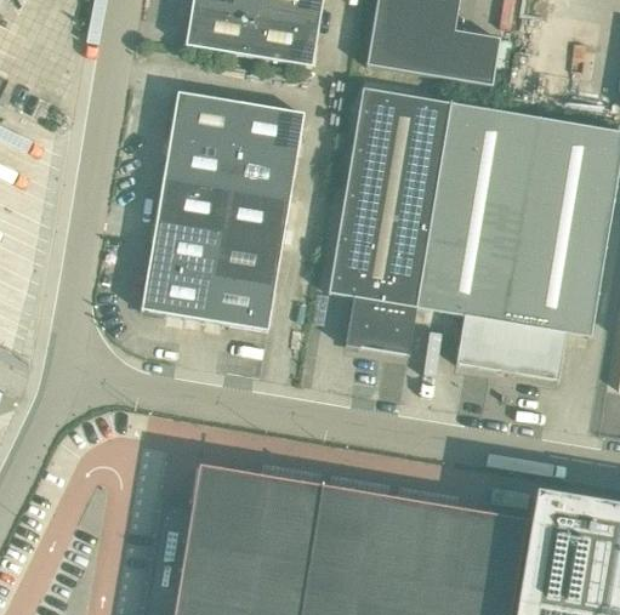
[(249,53),(256,10),(200,0),(193,0),(186,43),(249,53)]
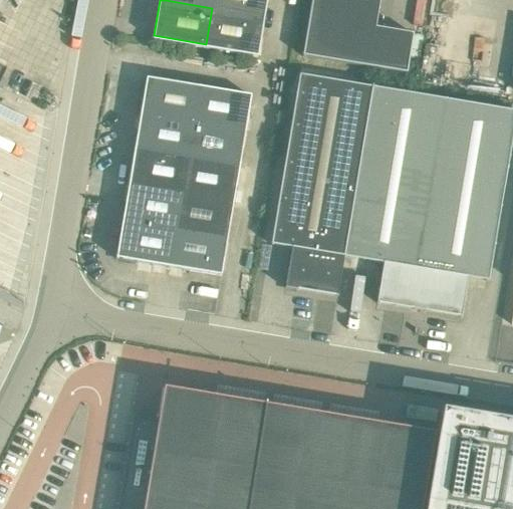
[(212,8),(213,0),(166,0),(212,8)]
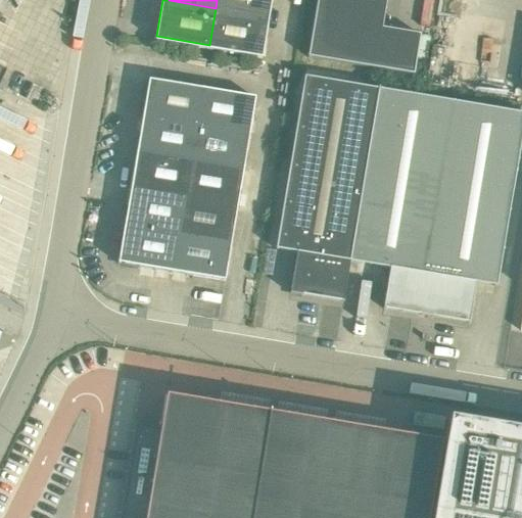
[(269,16),(271,0),(217,0),(216,8),(269,16)]
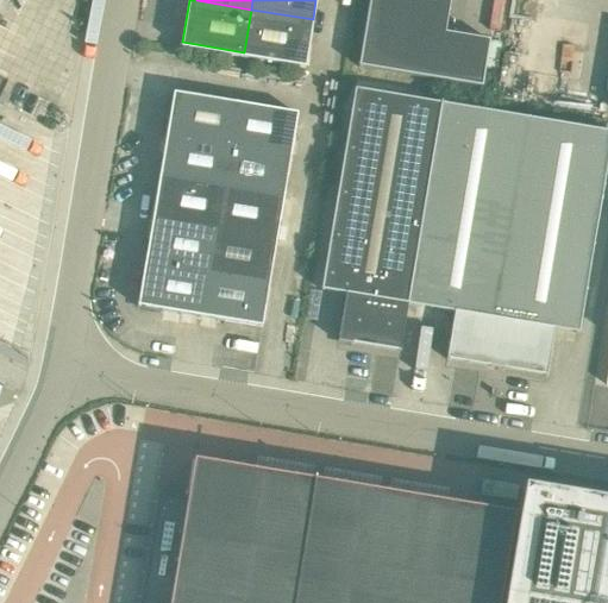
[(369,0),(359,62),(483,82),(490,36),(488,35),(488,39),(443,32),(443,2),(443,0),(369,0)]
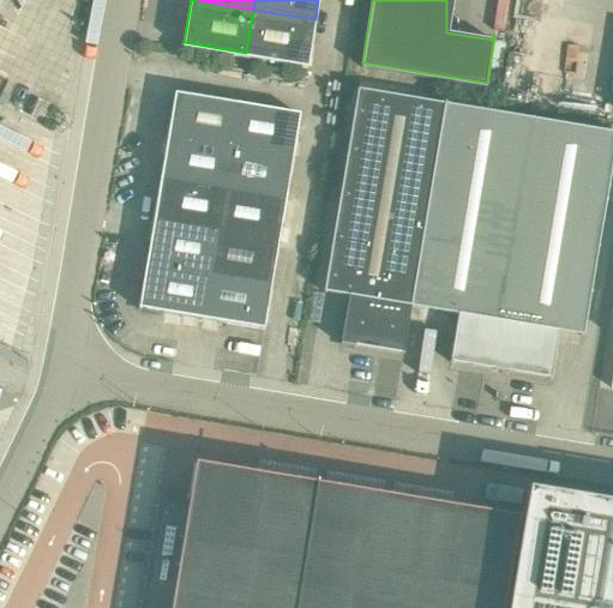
[(308,64),(316,19),(253,10),(246,53),(308,64)]
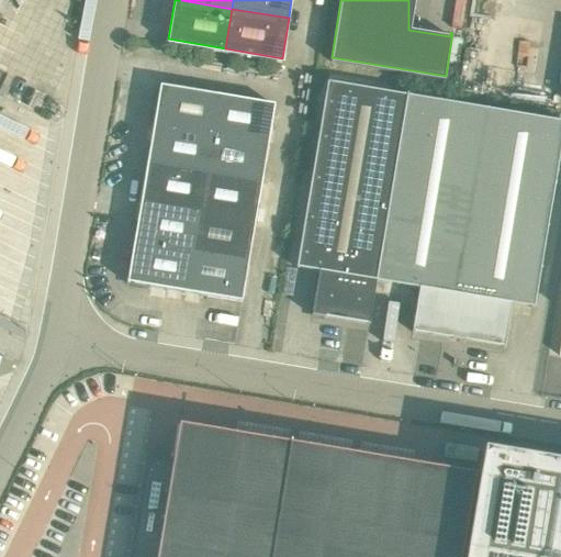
[(369,320),(377,277),(407,91),(328,78),(296,264),(320,267),(312,311),(369,320)]
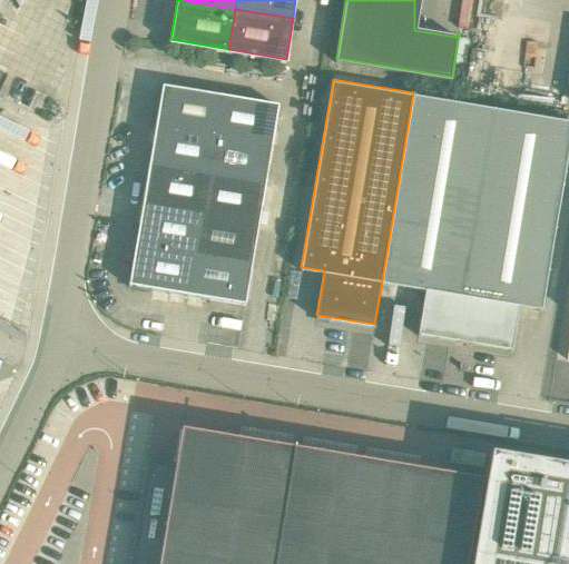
[(214,132),(221,91),(163,82),(156,122),(214,132)]
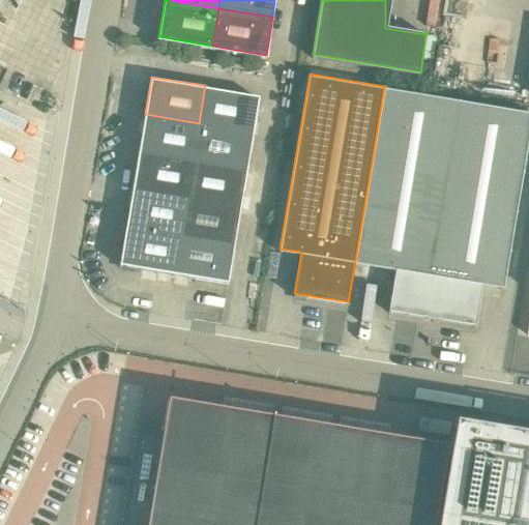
[(253,133),(259,94),(205,85),(199,123),(253,133)]
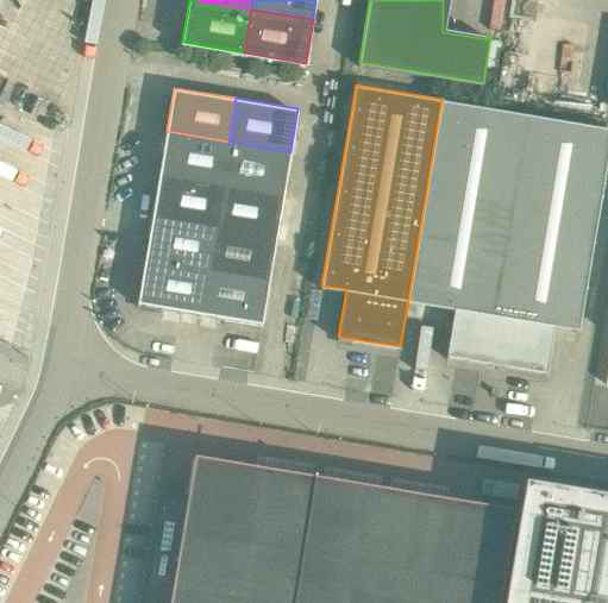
[(484,360),(526,113),(442,99),(408,300),(455,307),(447,355),(484,360)]
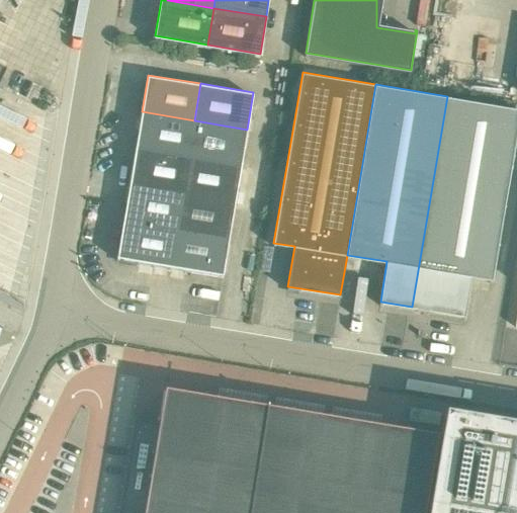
[(493,279),(516,132),(516,107),(447,96),(412,307),(464,316),(471,275),(493,279)]
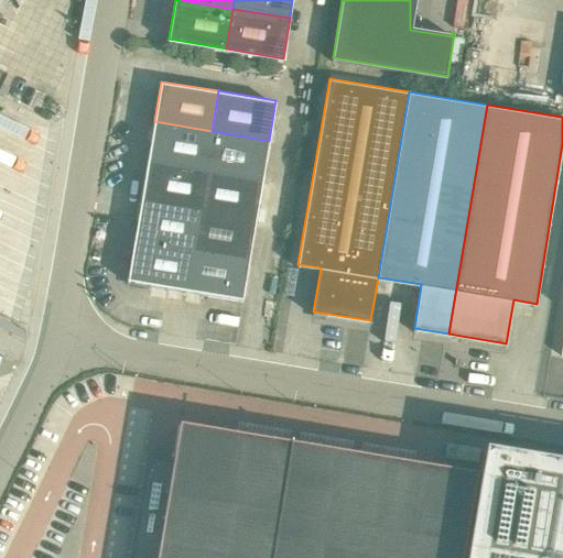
[(205,170),(212,131),(154,121),(148,161),(205,170)]
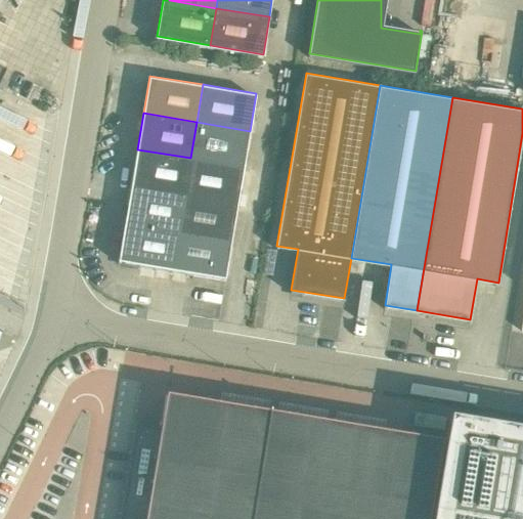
[(244,167),(250,131),(197,122),(190,158),(244,167)]
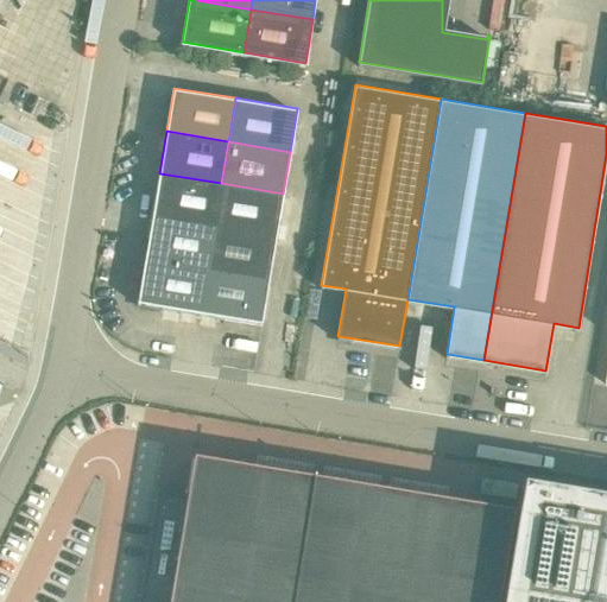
[(214,226),(221,183),(159,173),(152,215),(214,226)]
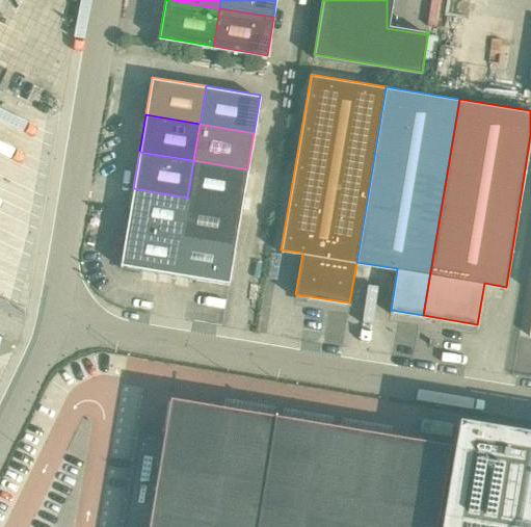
[(241,207),(247,169),(193,160),(187,198),(241,207)]
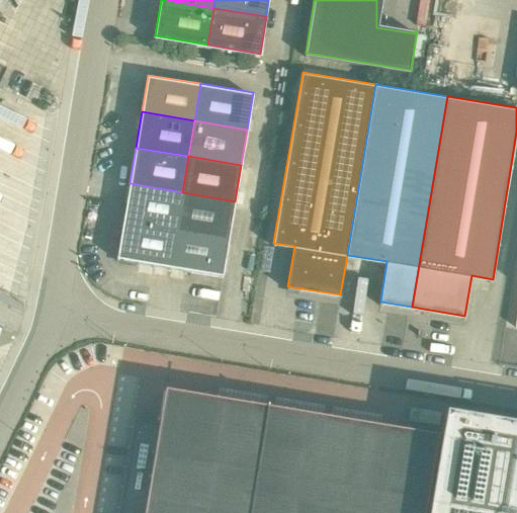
[(176,228),(182,192),(130,183),(123,220),(176,228)]
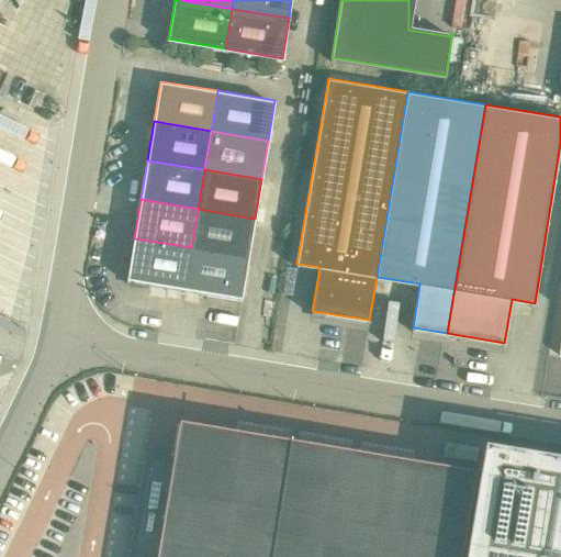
[(249,257),(255,219),(198,209),(191,247),(249,257)]
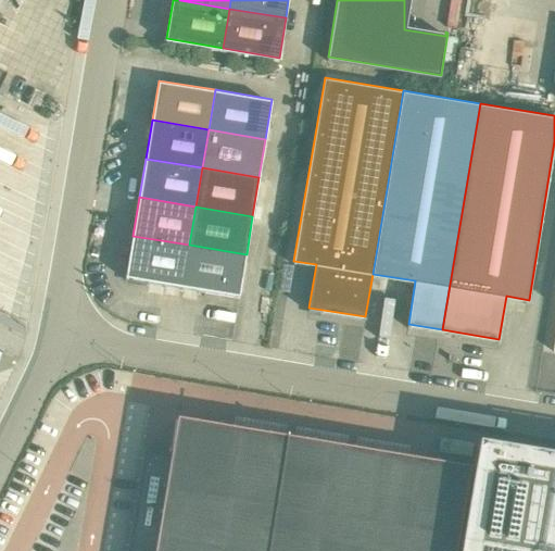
[(183,285),(189,245),(133,236),(126,275),(183,285)]
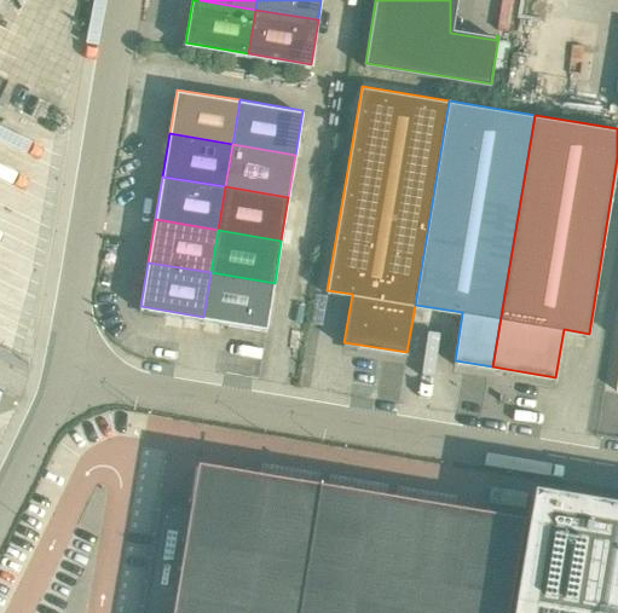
[(266,328),(275,283),(211,272),(203,317),(266,328)]
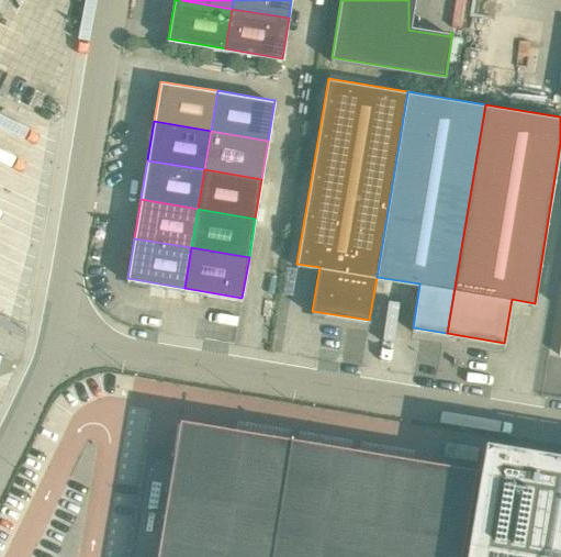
[(460,556),(474,470),(179,421),(174,457),(147,453),(130,556),(460,556)]
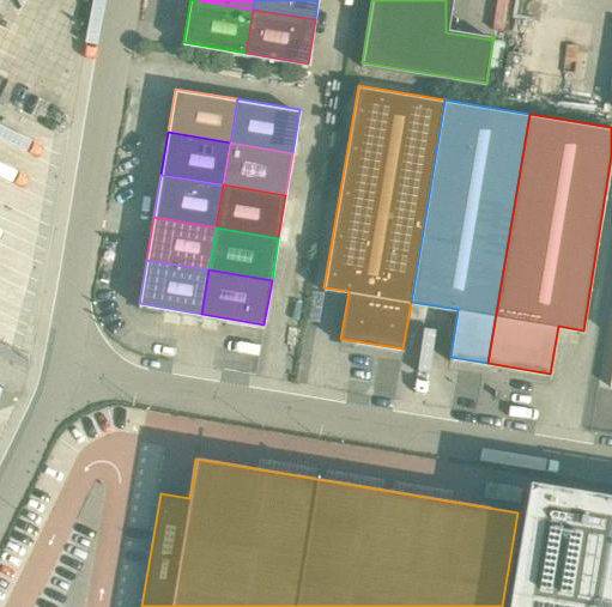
[(486,478),(484,492),(520,498),(522,484),(486,478)]
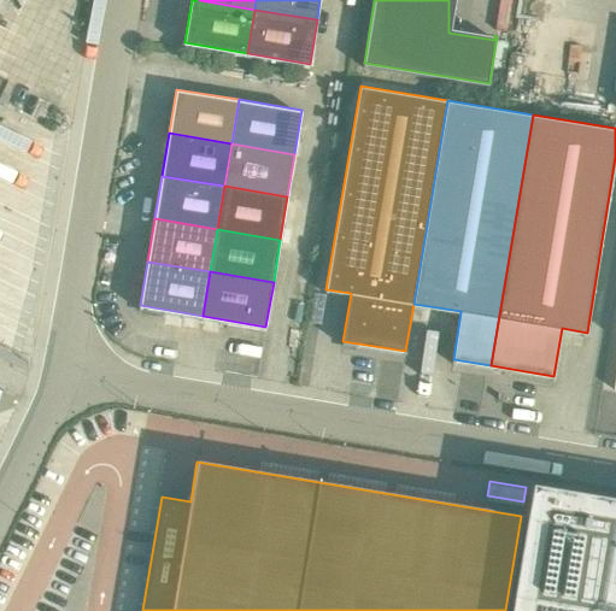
[(615,503),(529,488),(509,610),(615,610),(615,503)]
